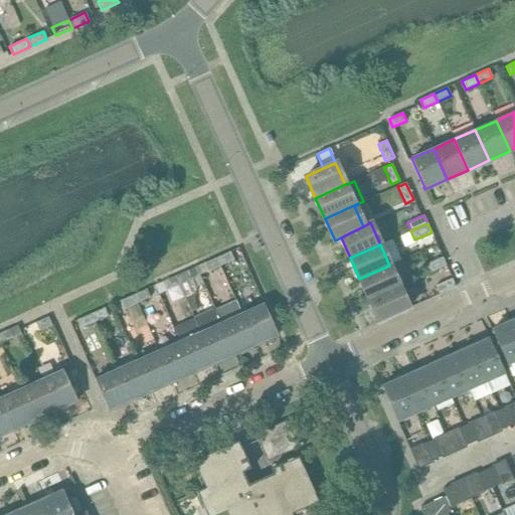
[(230,251),(216,258),(220,267),(234,261),(230,251)]
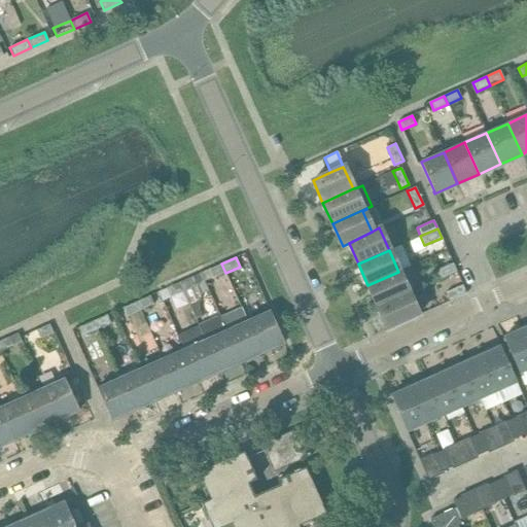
[(221,264),(208,270),(212,278),(225,273),(221,264)]
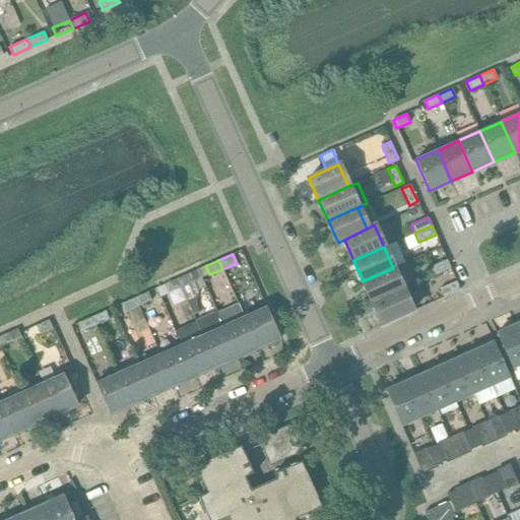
[(451,268),(447,260),(431,267),(434,276),(451,268)]
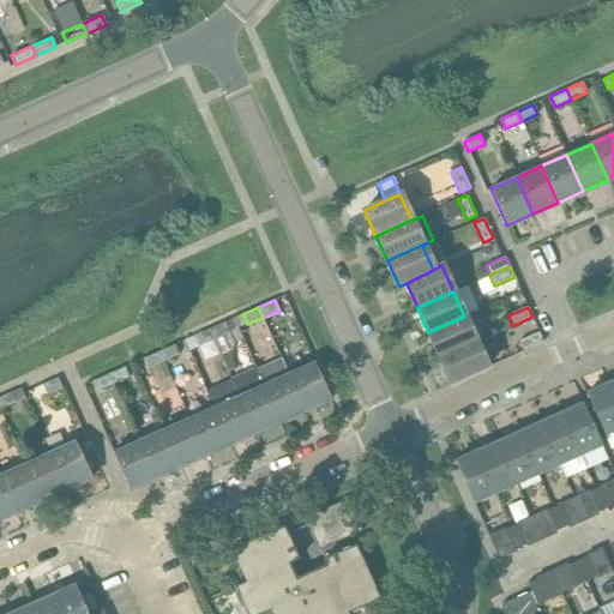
[(464,317),(428,332),(440,357),(476,342),(481,339),(476,311),(464,317)]
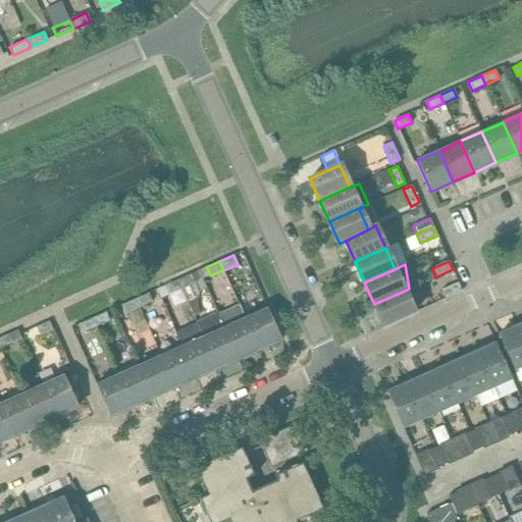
[(191,274),(177,280),(181,289),(189,306),(196,303),(198,291),(195,282),(191,274)]
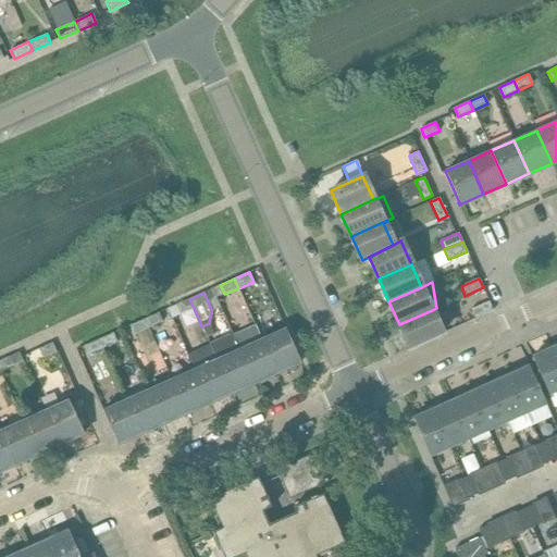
[(189,299),(175,306),(178,314),(194,308),(189,299)]
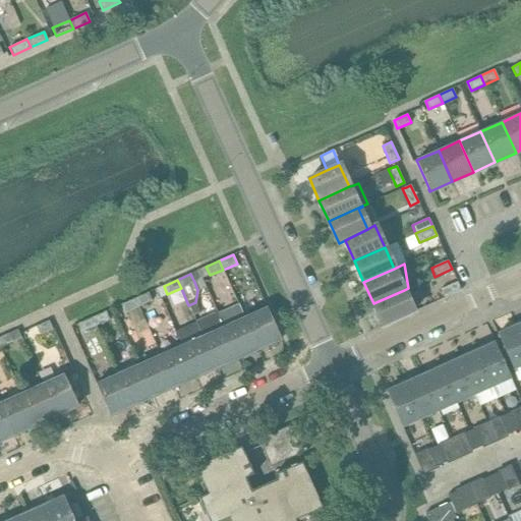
[(461,290),(457,282),(441,289),(445,298),(461,290)]
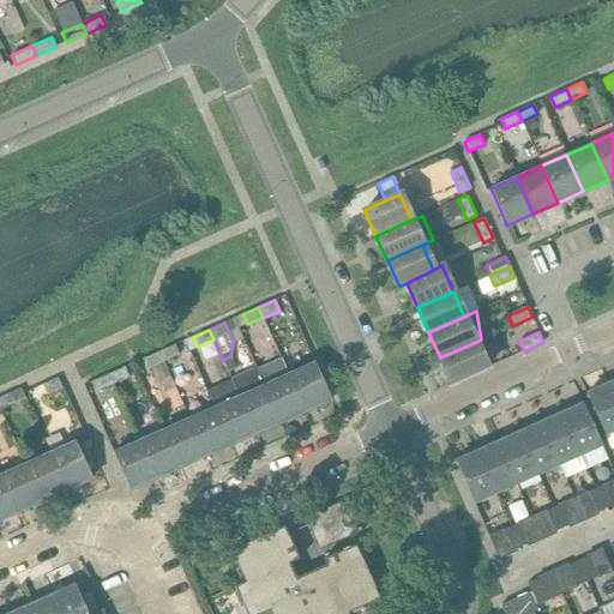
[(440,357),(451,384),(487,367),(476,342),(440,357)]
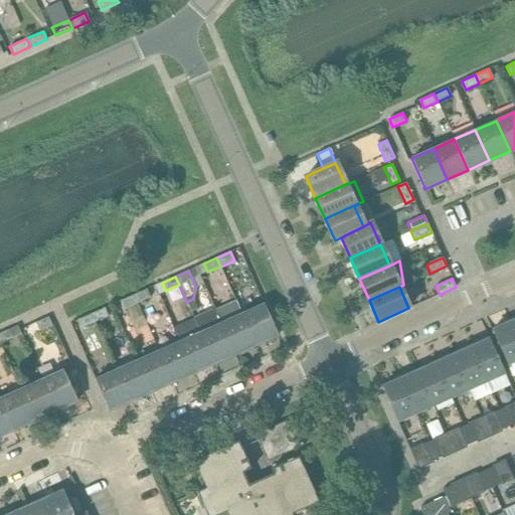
[(147,289),(133,295),(137,304),(150,298),(147,289)]
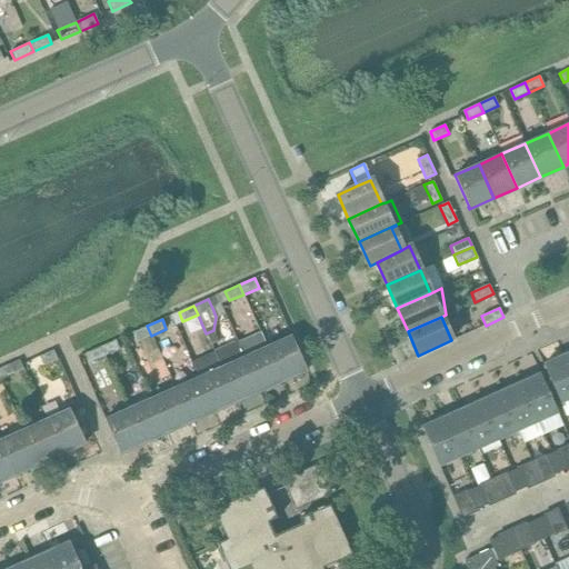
[(147,326),(132,332),(137,342),(151,336),(147,326)]
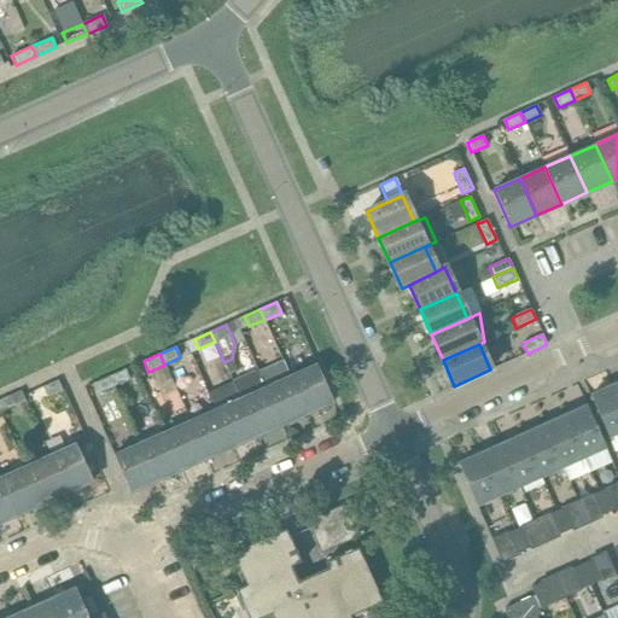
[(232,359),(223,362),(229,375),(234,374),(233,361),(232,359)]
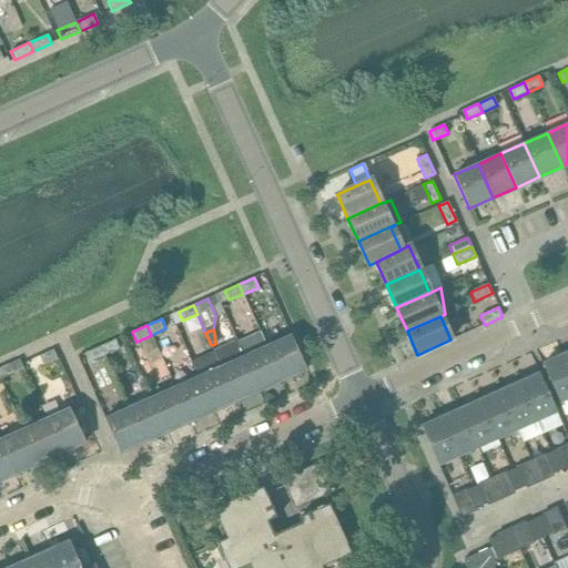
[(260,331),(236,342),(259,391),(282,379),(266,346),(260,331)]
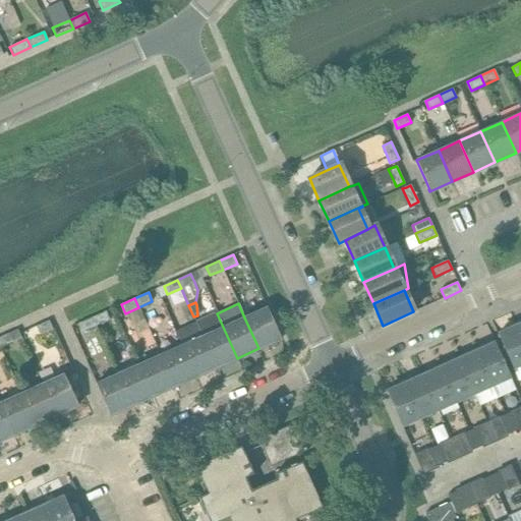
[(280,337),(267,307),(244,317),(258,348),(282,338),(281,336),(280,337)]
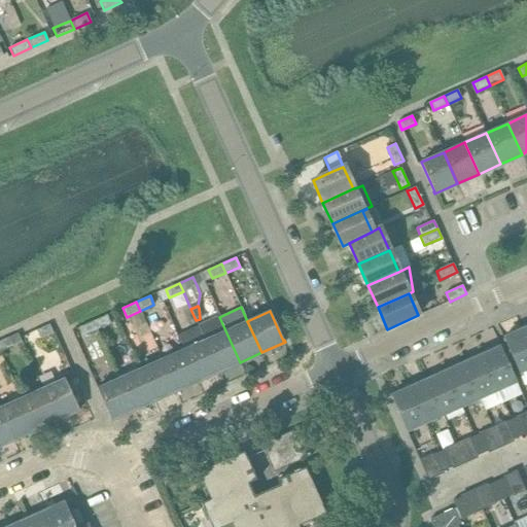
[(107,315),(94,321),(97,329),(111,323),(107,315)]
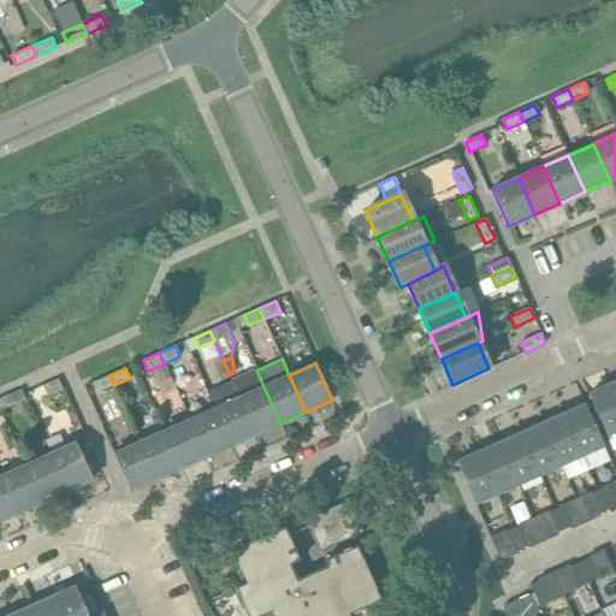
[(256,371),(232,381),(240,398),(255,434),(280,424),(256,371)]
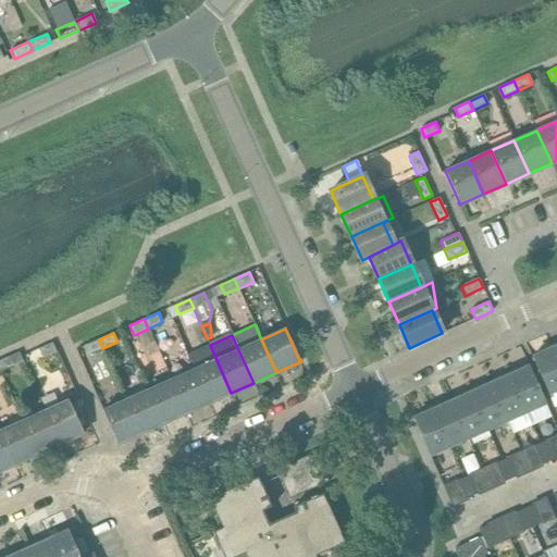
[(99,339),(84,346),(88,355),(102,348),(99,339)]
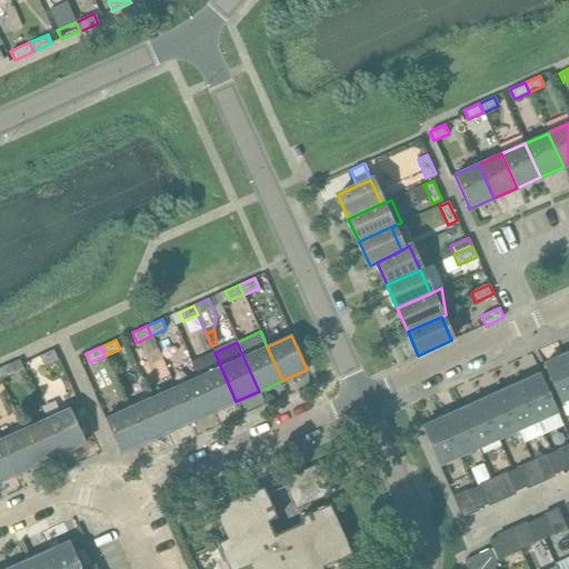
[(53,350),(39,357),(43,366),(58,359),(53,350)]
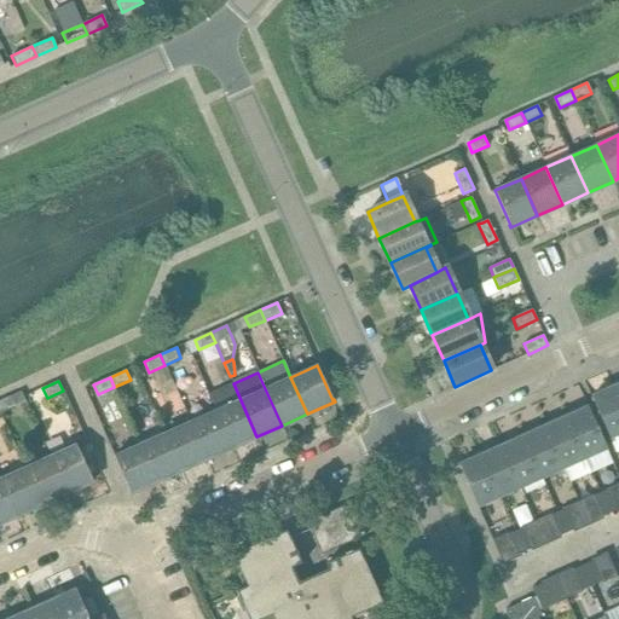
[(591,398),(590,398),(591,400),(593,400),(611,440),(617,453),(618,451),(618,400),(613,388),(591,398)]
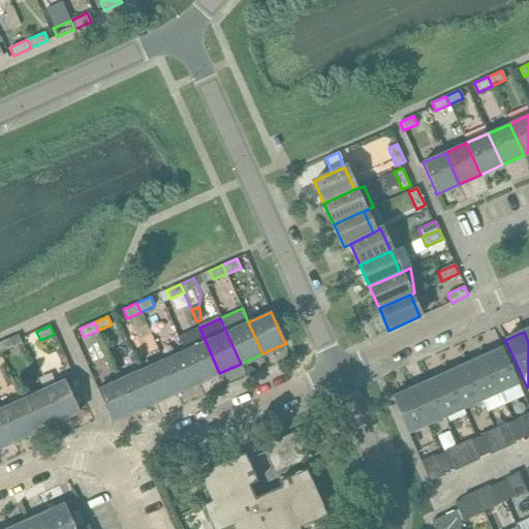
[(0,342),(0,351),(13,346),(9,338),(0,342)]
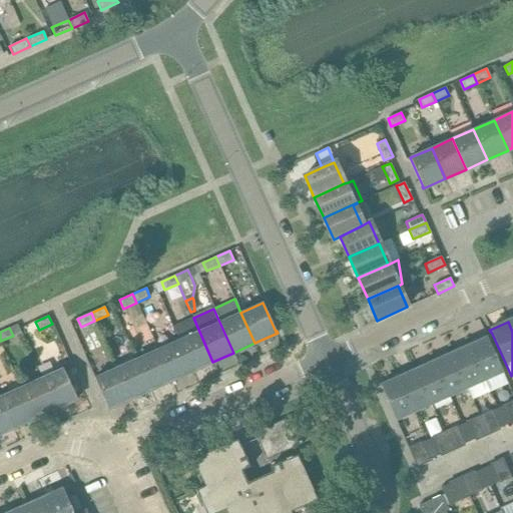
[(212,362),(199,332),(178,341),(191,371),(212,362)]
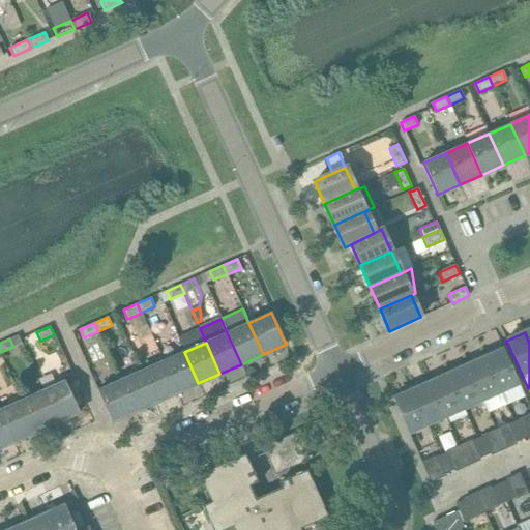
[(503,349),(484,358),(505,405),(525,396),(520,385),(504,351),(505,351),(504,349),(503,349)]
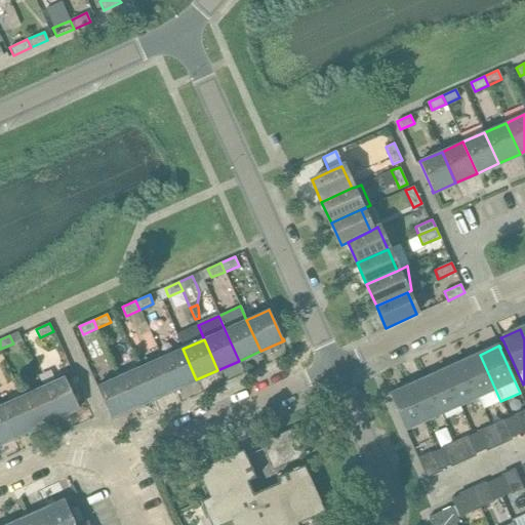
[(196,379),(183,349),(161,358),(175,390),(196,379)]
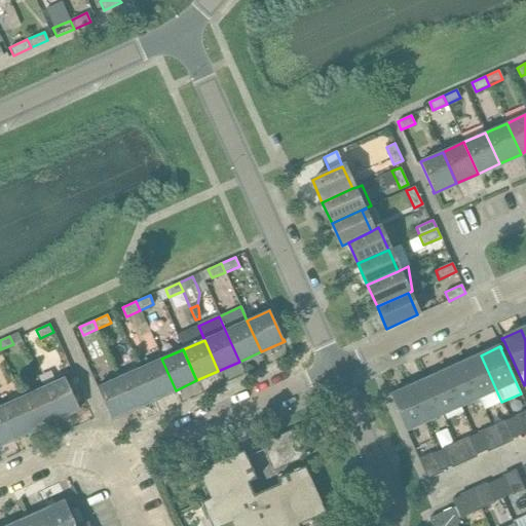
[(481,355),(462,364),(479,399),(484,410),(501,402),(481,355)]
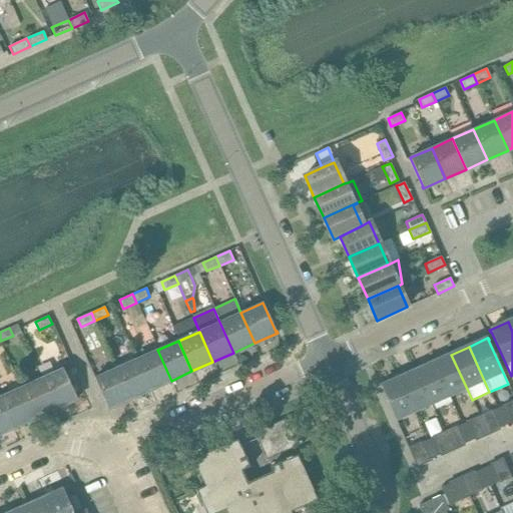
[(171,381),(157,350),(136,359),(150,390),(171,381)]
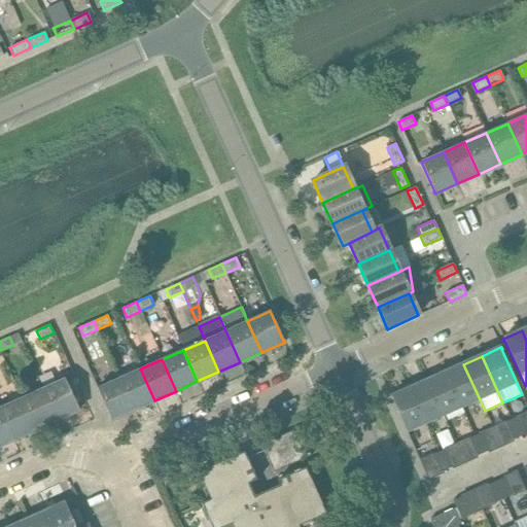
[(463,364),(446,372),(461,408),(480,399),(463,364)]
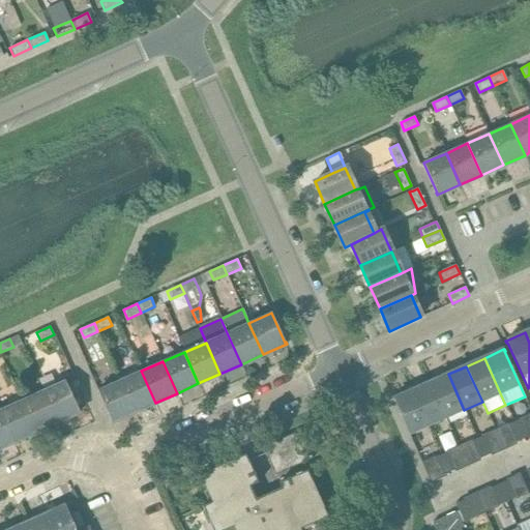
[(155,403),(141,371),(119,381),(134,412),(155,403)]
